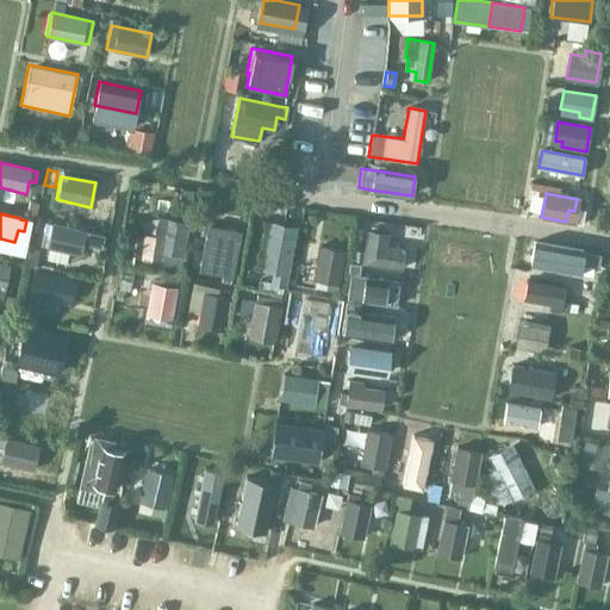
[(156,250),(155,257),(180,263),(181,256),(182,257),(190,223),(166,218),(163,232),(160,231),(156,250)]
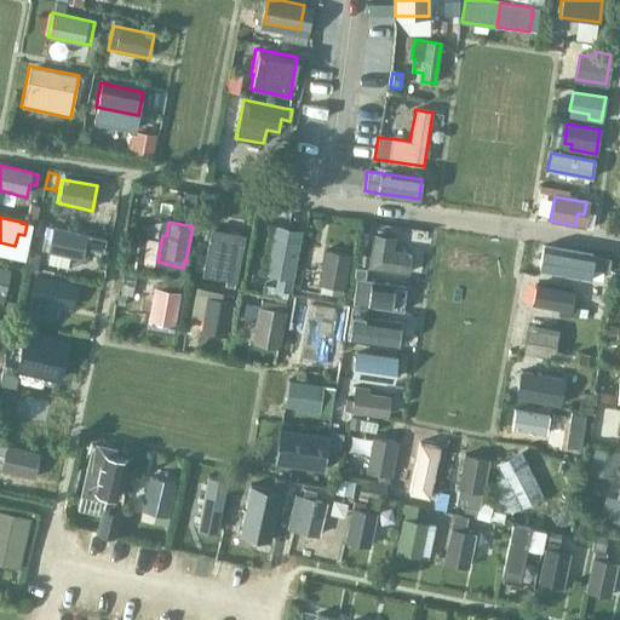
[(271,240),(264,275),(279,277),(277,285),(288,287),(290,280),(291,280),(298,246),(300,229),(274,224),(271,240)]
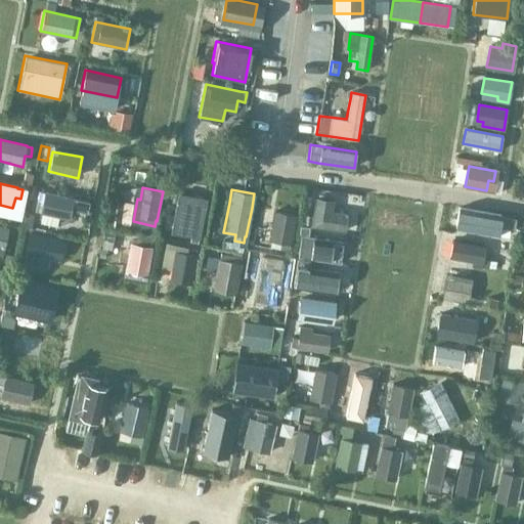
[(38,191),(36,202),(42,203),(40,213),(42,214),(40,222),(56,225),(58,217),(69,220),(72,209),(86,212),(88,203),(44,192),(44,193),(38,191)]
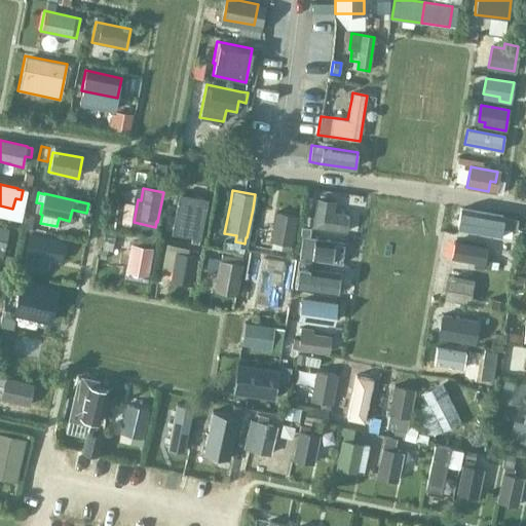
[(179,194),(172,231),(200,236),(207,199),(185,195),(179,194)]
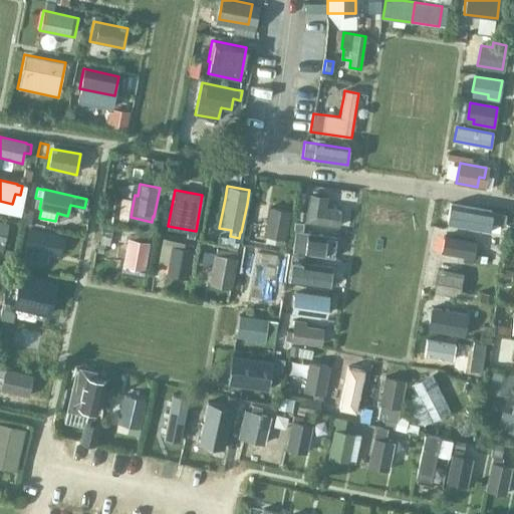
[(113,191),(107,213),(121,216),(126,194),(113,191)]
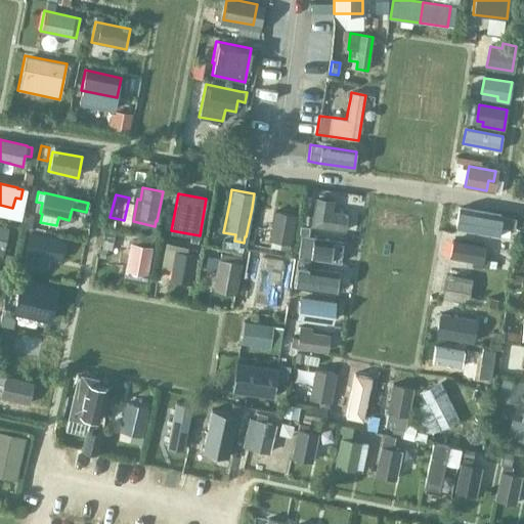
[(344,230),(347,214),(332,211),(333,201),(315,199),(311,225),(344,230)]
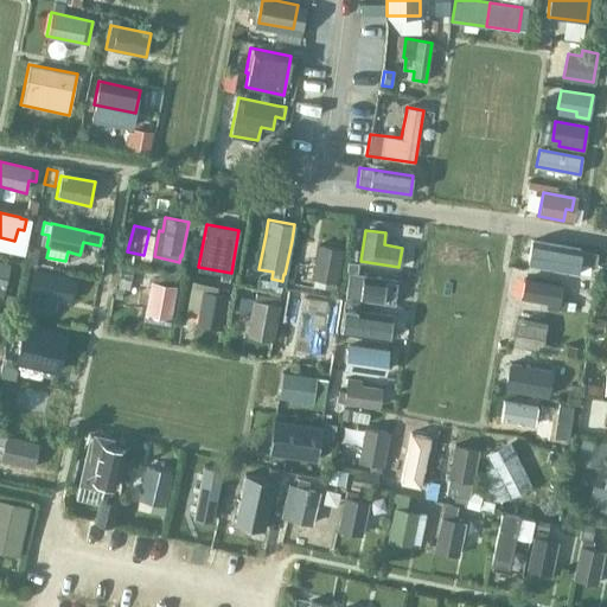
[(531,241),(528,262),(569,269),(572,261),(579,262),(580,250),(531,241)]
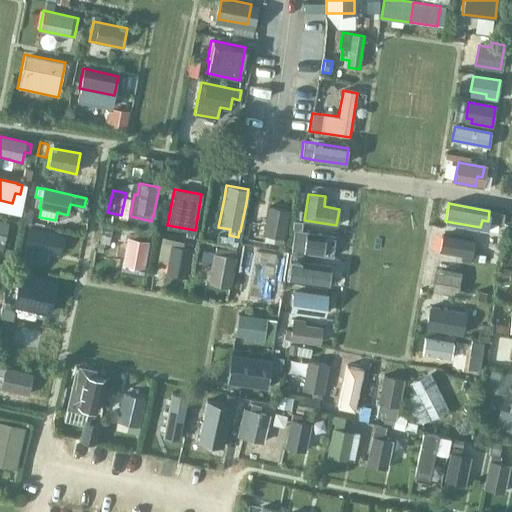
[(262,234),(274,237),(273,243),(282,244),(282,239),(283,239),(289,210),(267,206),(262,234)]
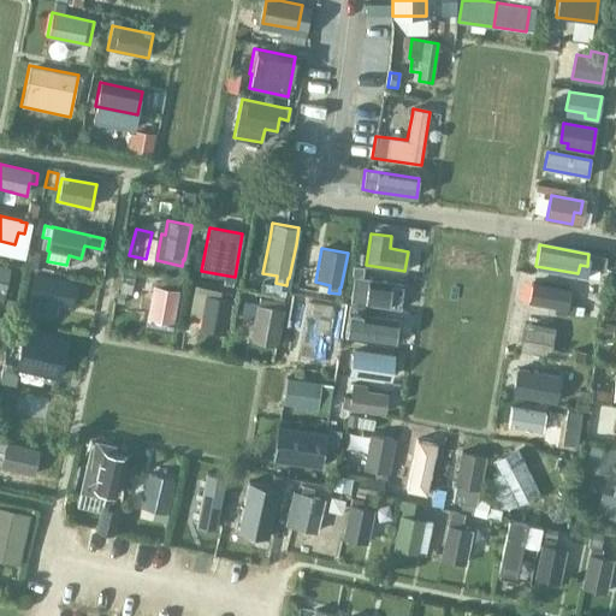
[(0,266),(0,306),(1,307),(4,294),(6,282),(15,284),(16,272),(10,271),(10,268),(0,266)]
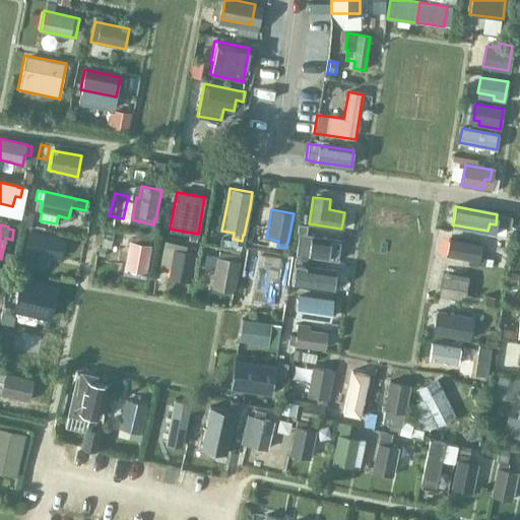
[(63,239),(34,234),(28,232),(26,243),(31,244),(29,254),(59,260),(63,239)]
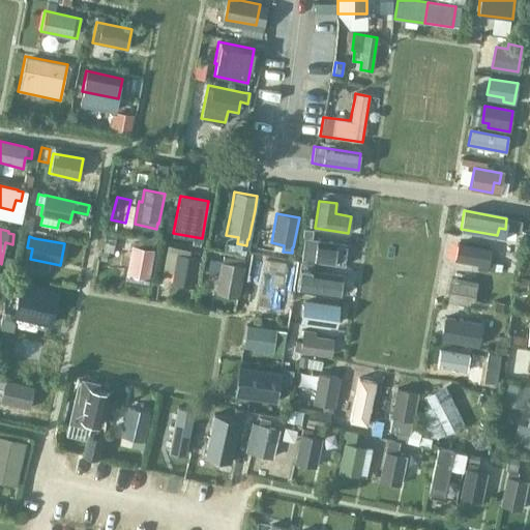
[(313,260),(344,264),(346,247),(333,245),(333,240),(316,238),(316,244),(306,242),(304,258),(314,259),(313,260)]
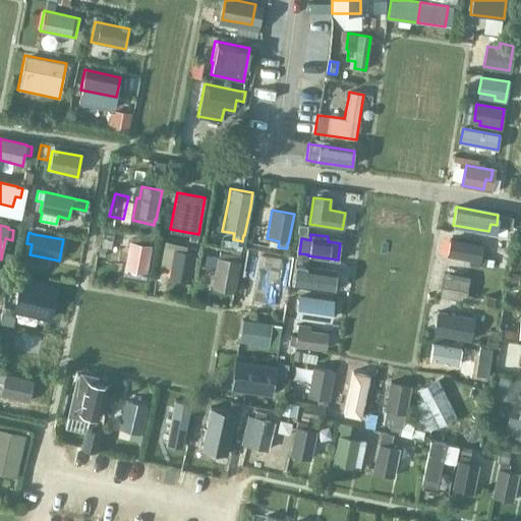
[(152,239),(129,235),(124,272),(146,276),(152,239)]
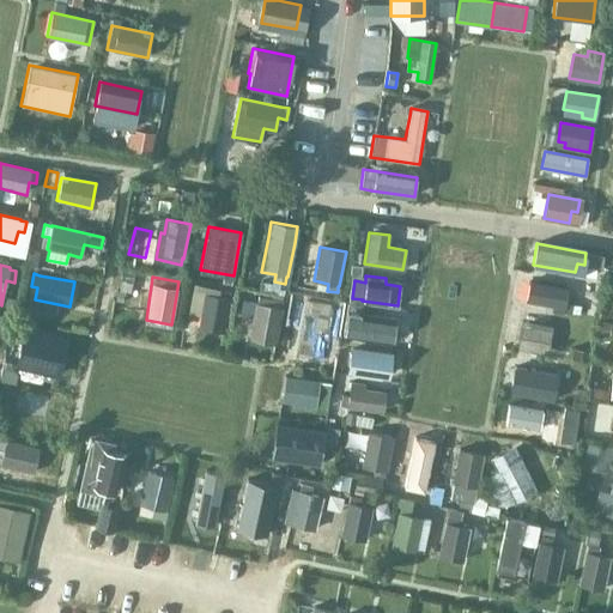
[(529,283),(527,302),(552,307),(551,310),(563,313),(563,311),(572,314),(574,305),(568,304),(570,290),(529,283)]
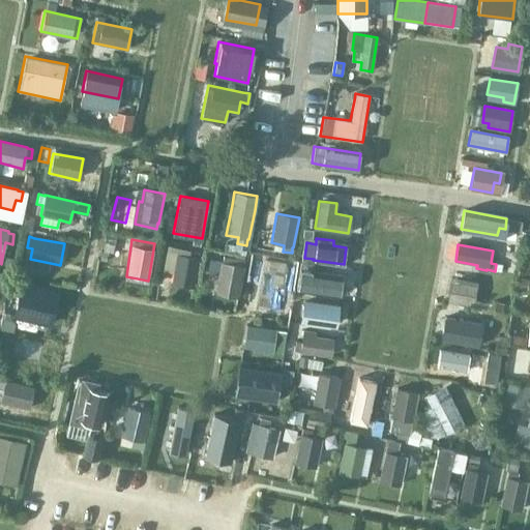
[(189,252),(188,257),(176,255),(171,284),(193,288),(199,259),(197,259),(198,254),(189,252)]
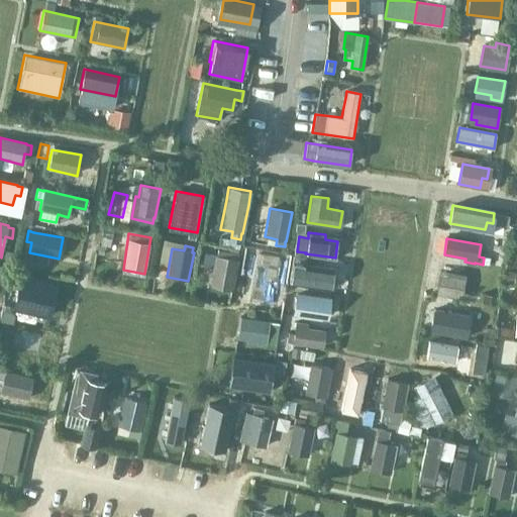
[(215,255),(210,285),(232,289),(237,260),(236,260),(238,248),(229,246),(228,251),(218,249),(216,255),(215,255)]
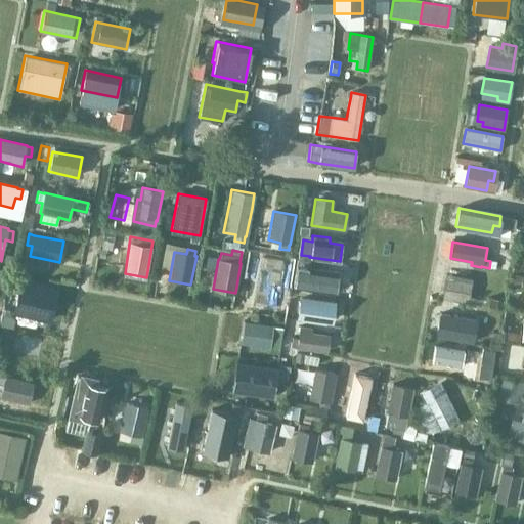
[(298,258),(294,286),(337,292),(339,273),(308,269),(310,259),(298,258)]
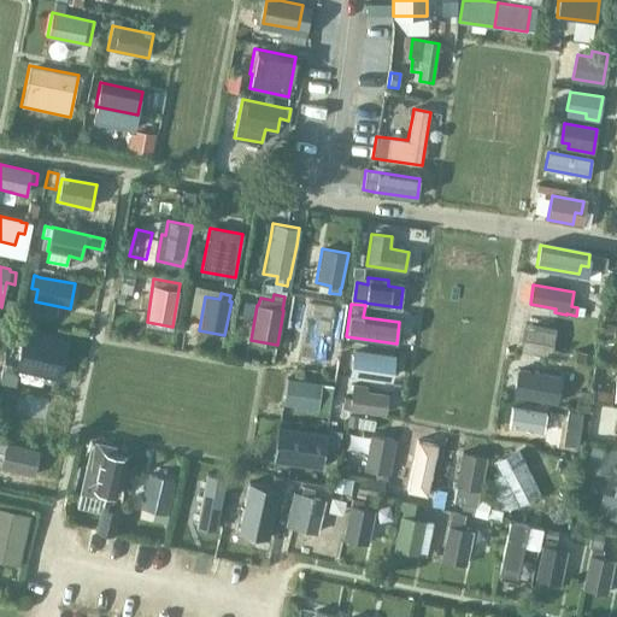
[(311,306),(310,316),(303,350),(329,354),(336,321),(335,321),(336,310),(324,307),(324,309),(311,306)]
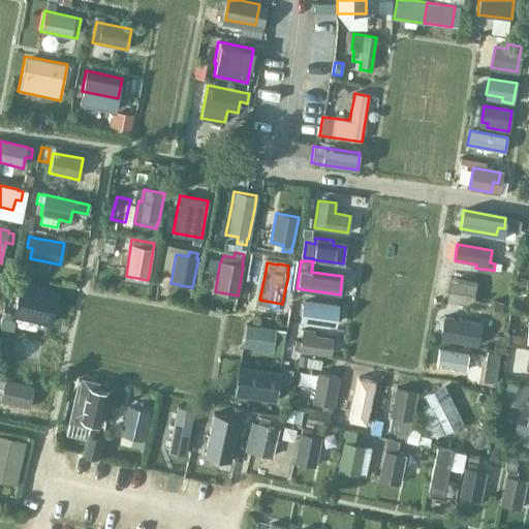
[(449,282),(446,300),(471,304),(475,281),(458,278),(457,283),(449,282)]
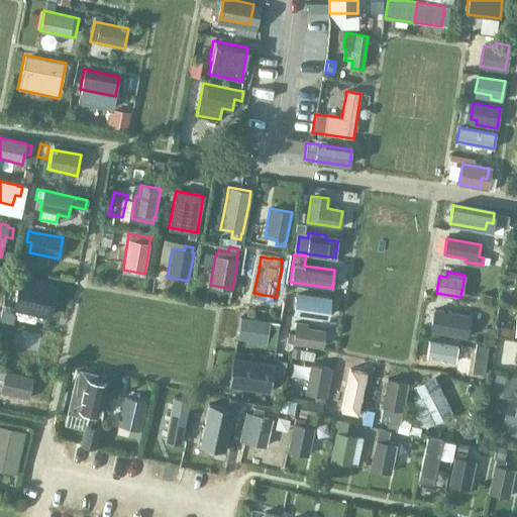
[(58,287),(20,279),(14,308),(52,316),(58,287)]
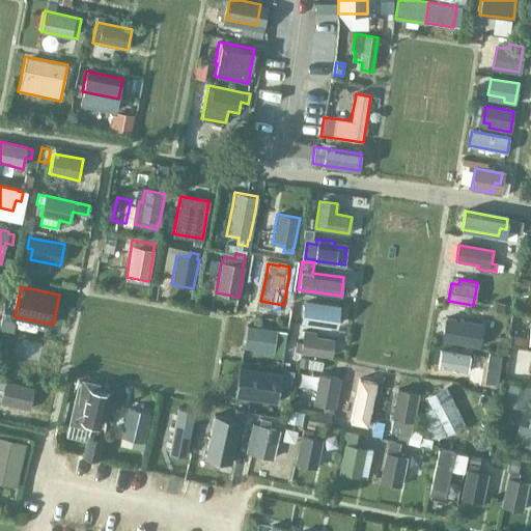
[(303,302),(301,318),(305,319),(304,324),(330,327),(331,323),(338,324),(340,307),(303,302)]
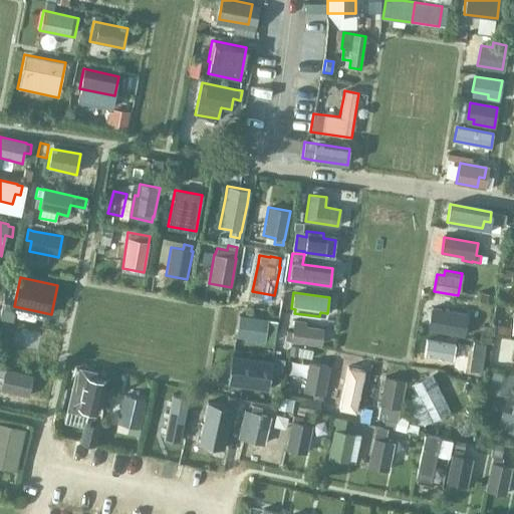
[(432,308),(428,329),(464,335),(467,314),(432,308)]
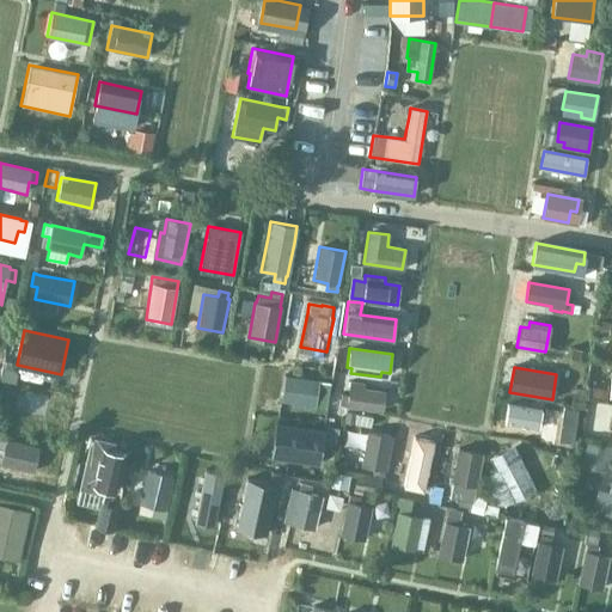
[(283,375),(280,402),(314,407),(325,408),(328,395),(329,383),(318,381),(283,375)]
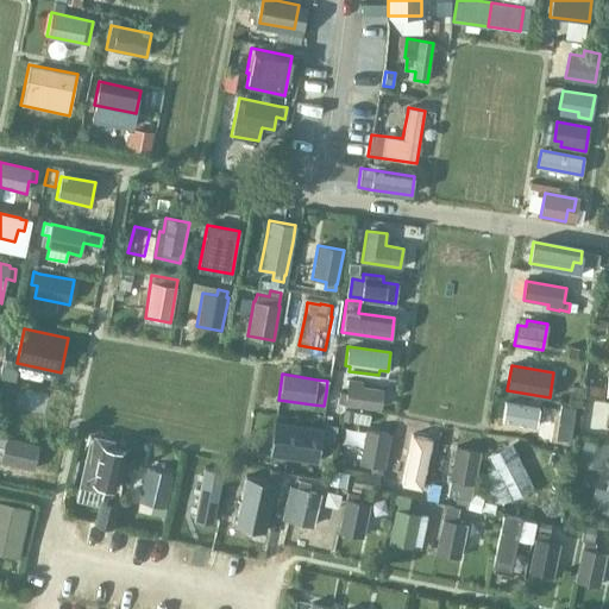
[(338,402),(380,409),(383,389),(362,387),(363,382),(349,380),(346,393),(339,391),(338,402)]
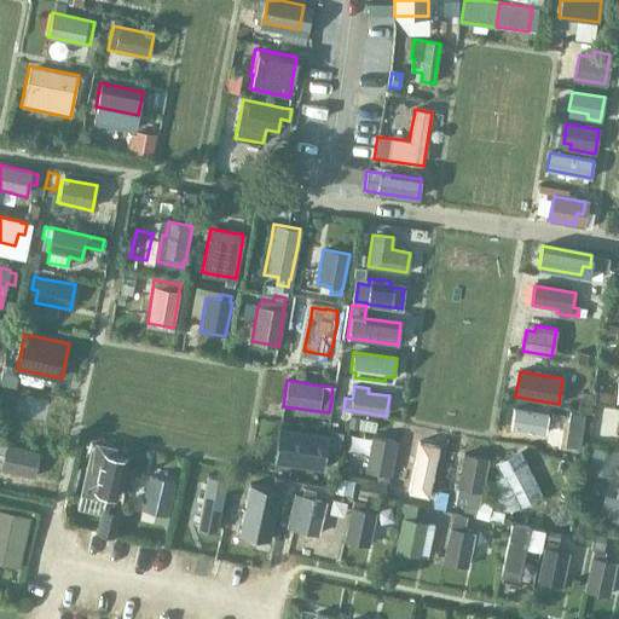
[(16,394),(10,393),(7,403),(13,405),(10,420),(44,427),(50,400),(16,394)]
